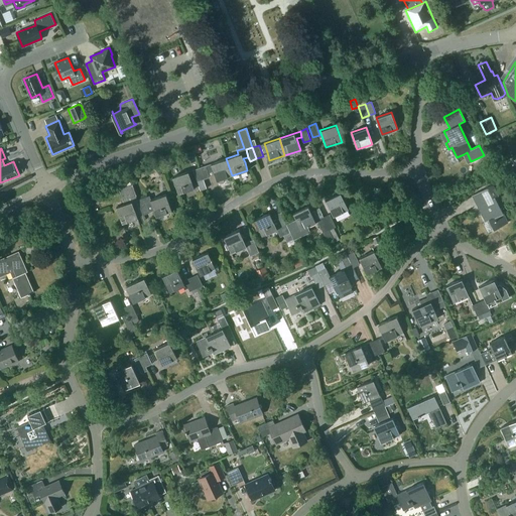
[(211,163),(206,165),(208,170),(213,168),(215,173),(217,180),(232,175),(226,158),(211,163)]
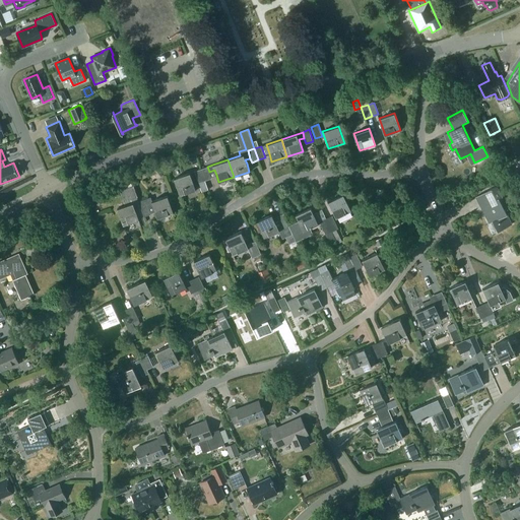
[(207,167),(201,169),(205,180),(211,178),(211,177),(209,172),(207,167)]
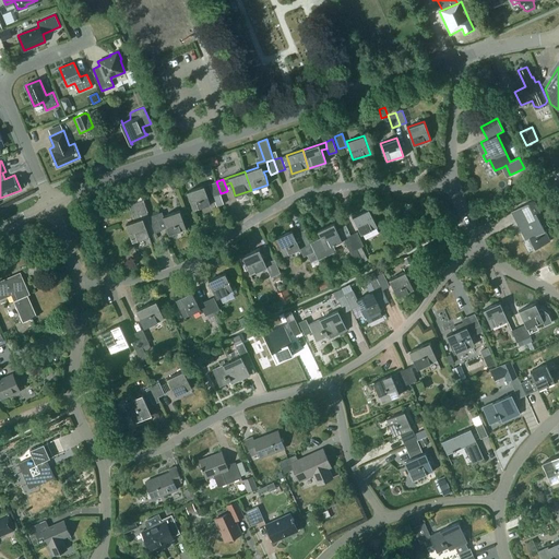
[(216,181),(209,183),(213,197),(221,193),(216,181)]
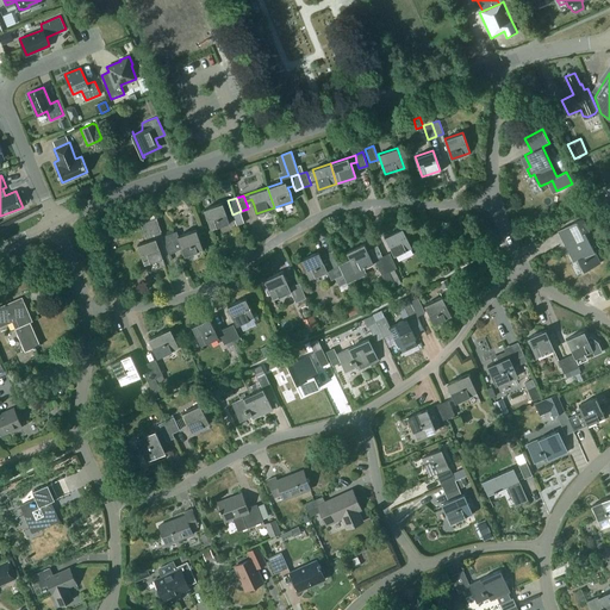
[(204,209),(211,229),(229,223),(223,203),(204,209)]
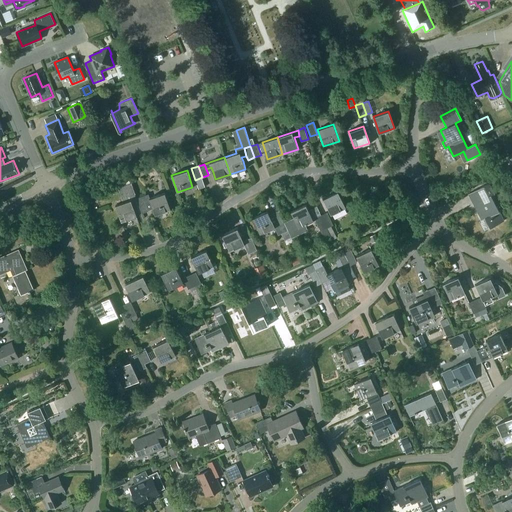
[(131,182),(125,184),(129,196),(135,194),(131,182)]
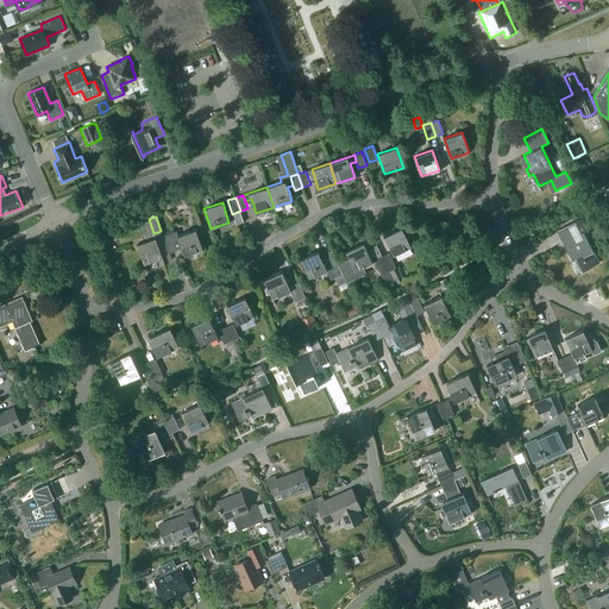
[(577,259),(583,270),(600,262),(584,232),(589,230),(582,218),(557,231),(563,243),(567,240),(573,251),(569,253),(572,261),(577,259)]
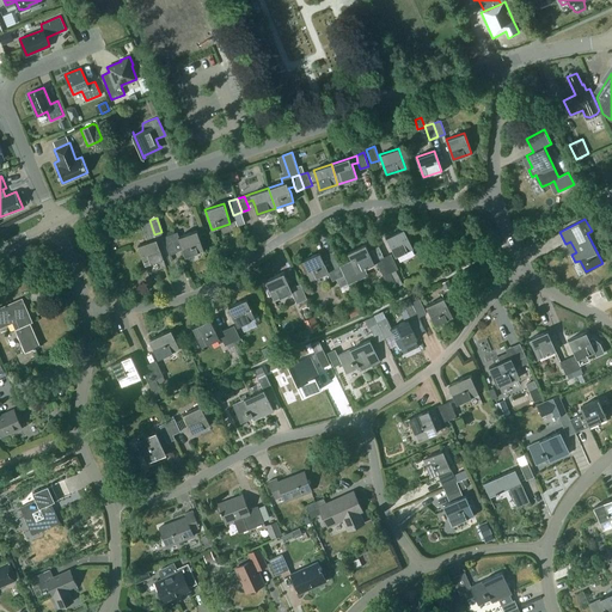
[(148,242),(138,245),(145,265),(164,258),(163,256),(157,238),(155,238),(154,234),(150,220),(141,224),(148,242)]
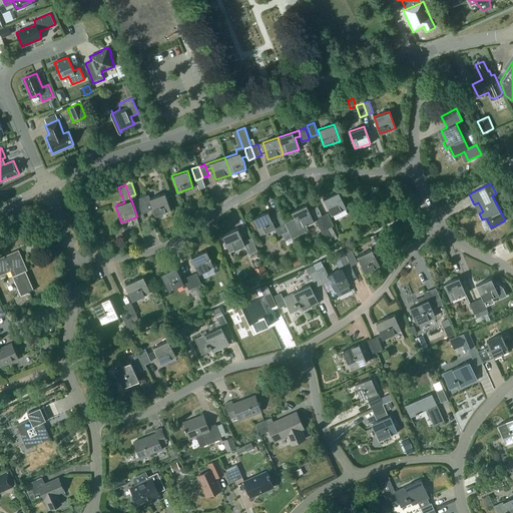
[(324,198),(332,214),(346,207),(339,191),(324,198)]
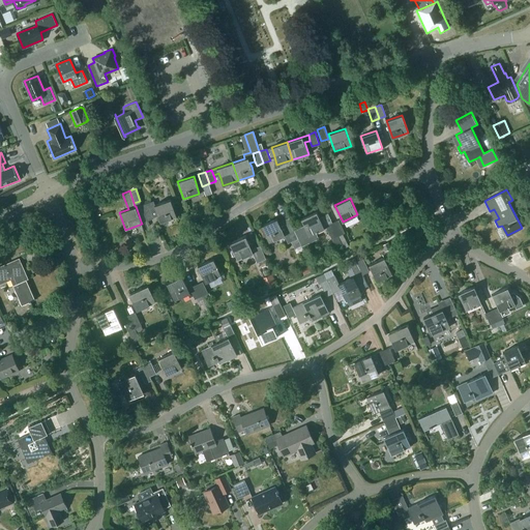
[(141,205),(147,221),(153,218),(150,209),(155,208),(160,223),(176,216),(170,199),(154,204),(153,201),(141,205)]
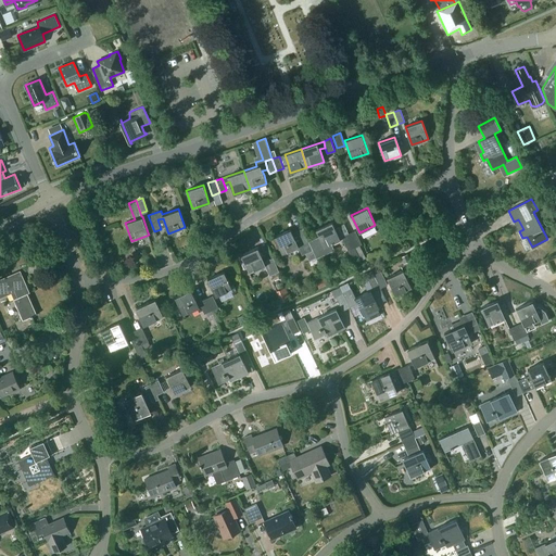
[(310,240),(308,241),(313,250),(316,258),(317,257),(317,256),(327,251),(325,247),(331,243),(340,240),(335,228),(332,222),(316,229),(319,236),(319,238),(311,242),(310,240)]
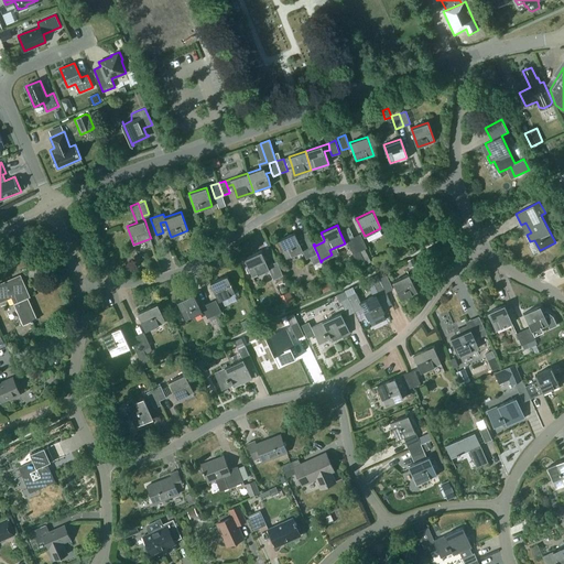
[(294,232),(279,240),(286,258),(303,250),(306,249),(301,237),(297,238),(294,232)]
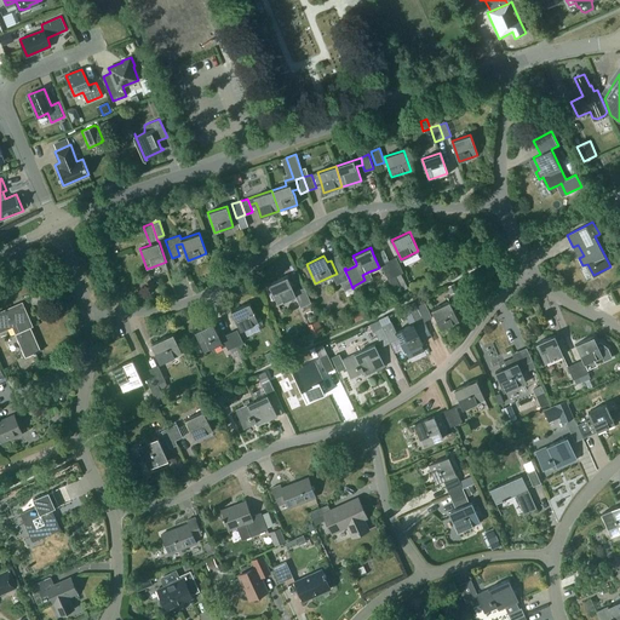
[(338,257),(331,260),(337,274),(340,282),(349,279),(344,269),(340,262),(338,257)]
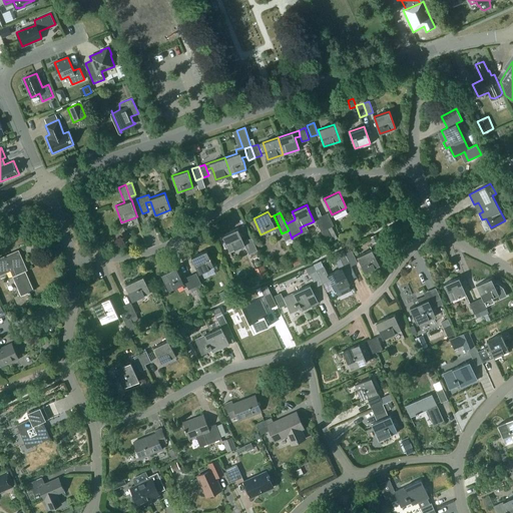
[(328,212),(322,215),(328,227),(332,225),(334,224),(328,212)]
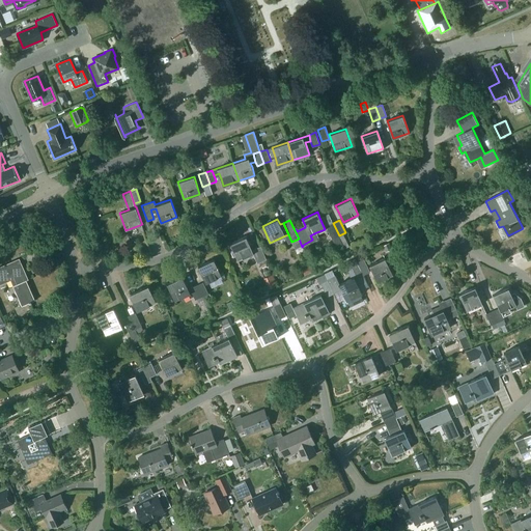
[(333,223),(327,226),(327,227),(337,249),(343,246),(339,235),(333,223)]
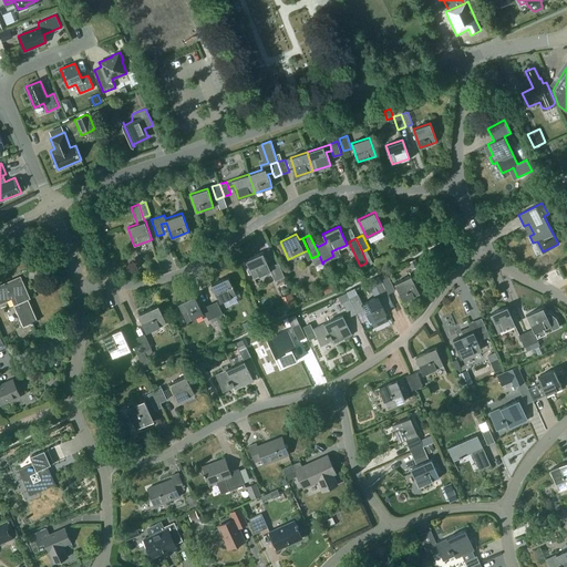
[(263,253),(246,259),(254,278),(270,270),(275,281),(276,280),(278,279),(272,265),(269,267),(263,253)]
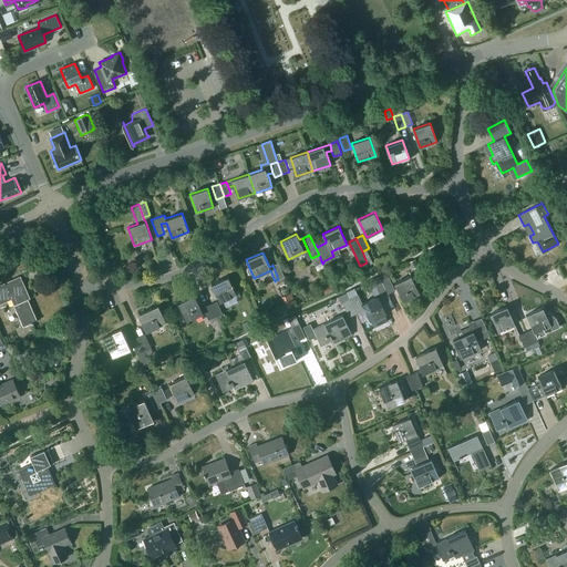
[(415,259),(409,263),(412,269),(419,266),(415,259)]
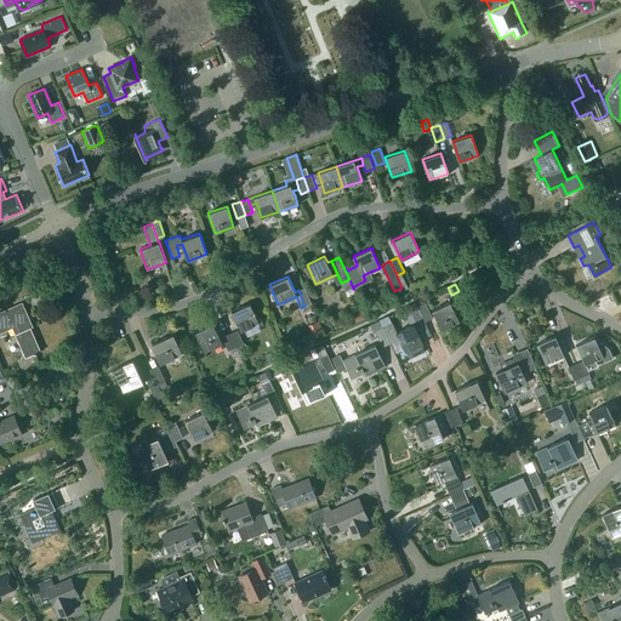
[(305,288),(298,290),(305,306),(312,303),(305,288)]
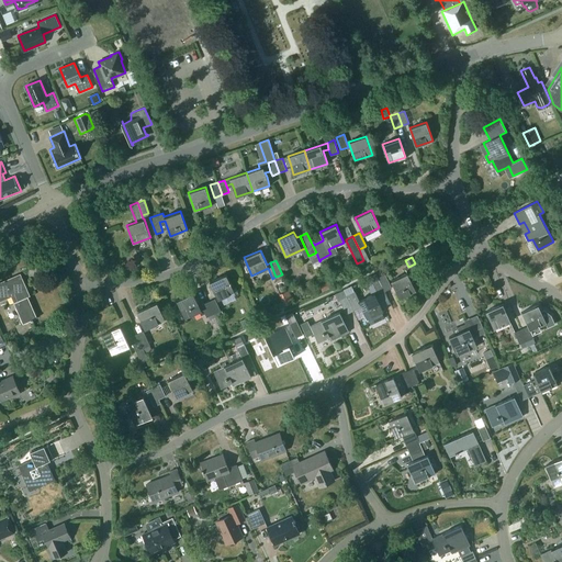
[(13,302),(23,324),(37,317),(25,290),(27,290),(20,273),(0,281),(0,301),(15,294),(18,301),(13,302)]
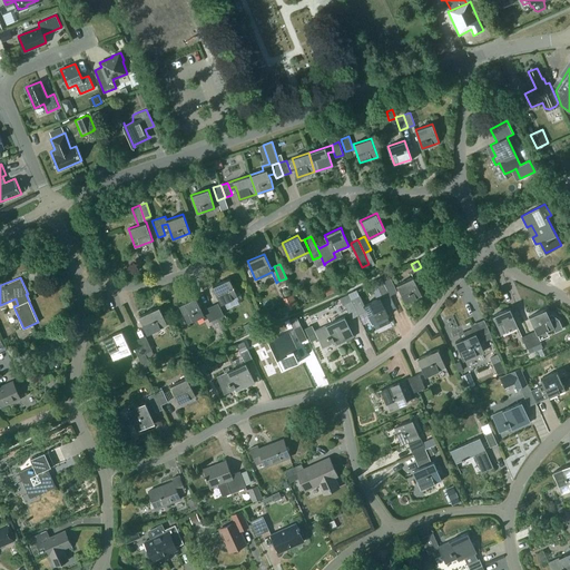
[(383,281),(390,295),(397,292),(391,277),(383,281)]
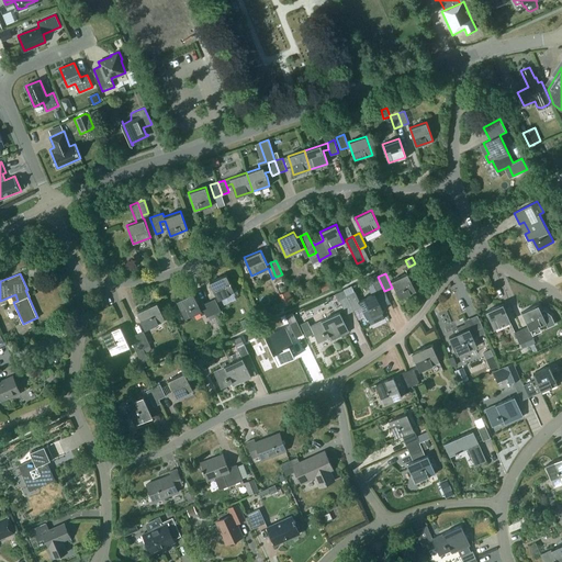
[(407,273),(391,280),(400,299),(416,291),(407,273)]
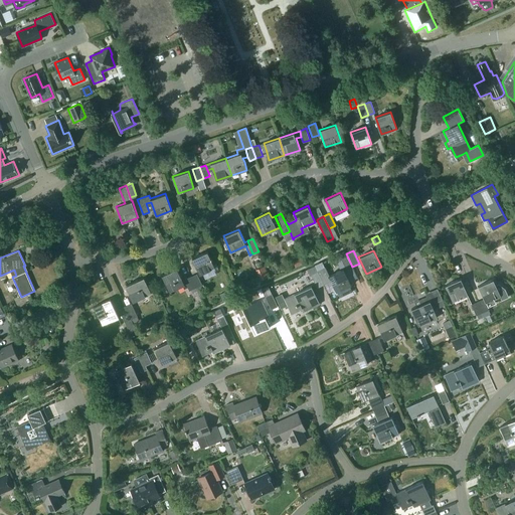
[(214,268),(207,251),(192,258),(200,275),(214,268)]
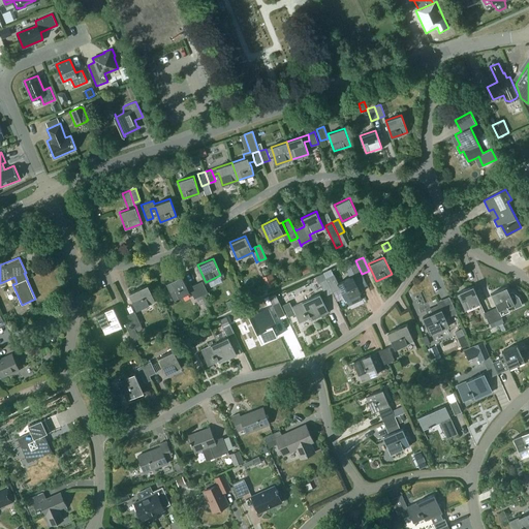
[(355,277),(362,274),(355,260),(349,263),(355,277)]
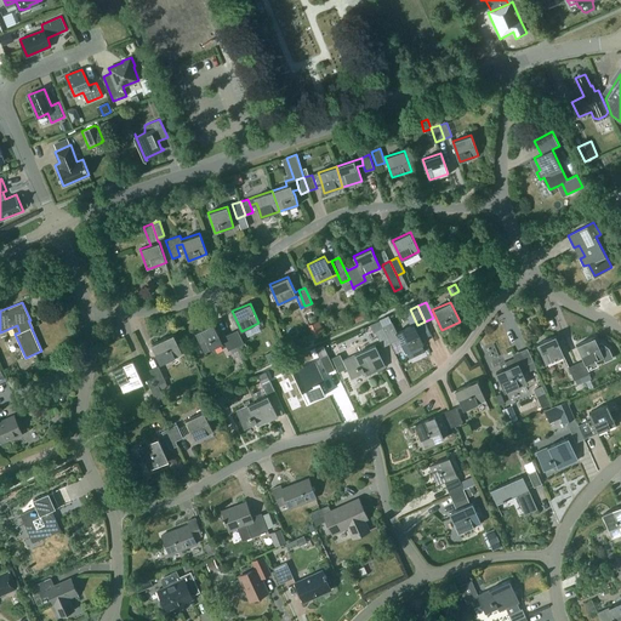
[(352,312),(357,322),(366,318),(362,308),(352,312)]
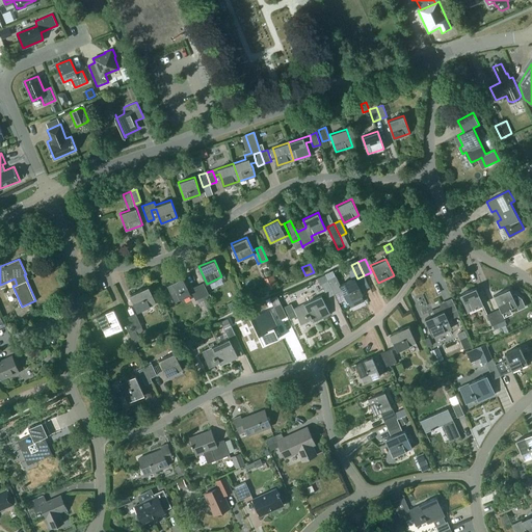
[(334,270),(325,273),(327,278),(336,275),(334,270)]
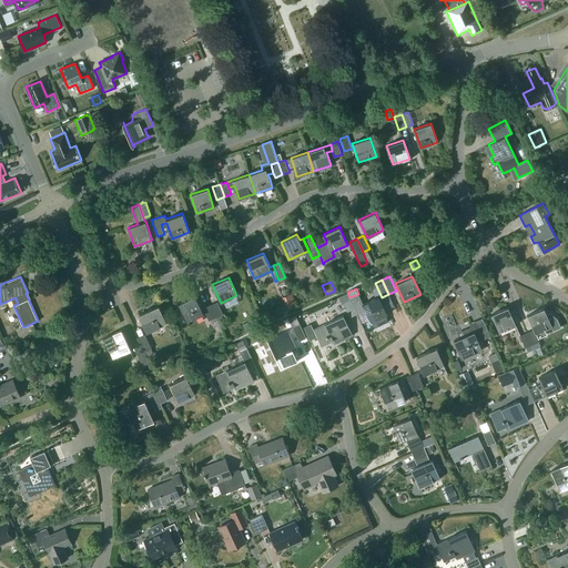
[(358,294),(350,297),(357,314),(365,310),(367,315),(371,322),(372,322),(374,327),(388,321),(386,315),(387,314),(385,311),(379,298),(378,296),(376,297),(363,304),(358,294)]
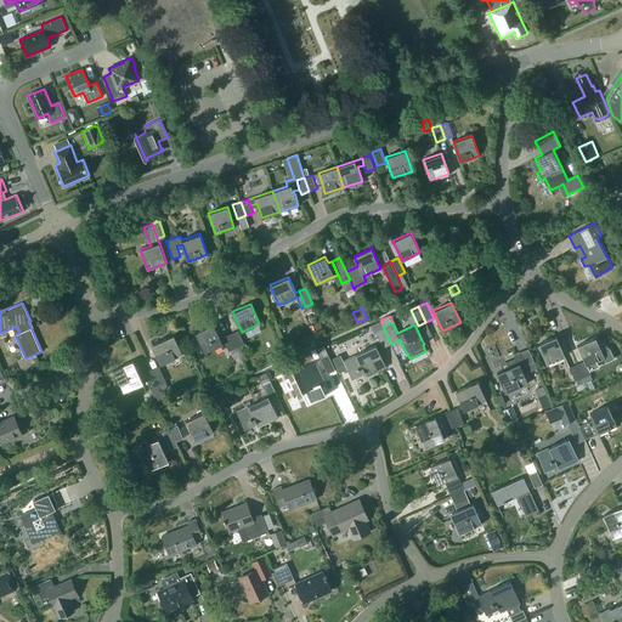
[(214,324),(196,333),(205,352),(225,343),(222,338),(220,338),(214,324)]
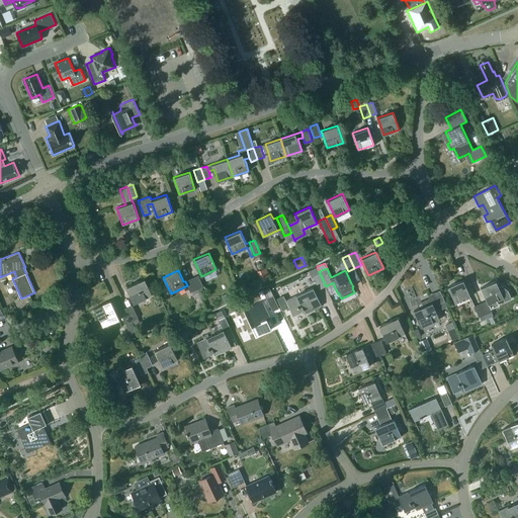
[(320,273),(313,276),(319,289),(326,286),(320,273)]
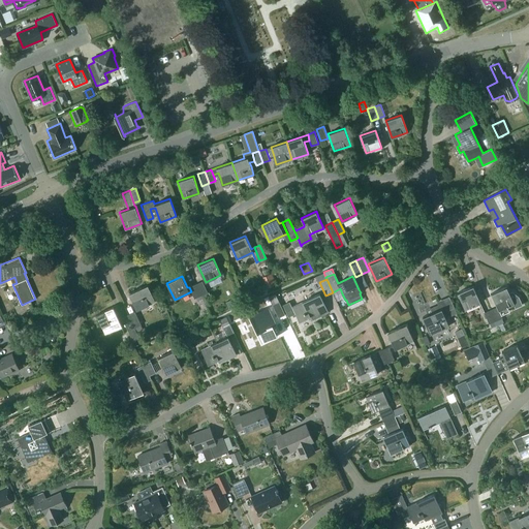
[(196,284),(201,294),(208,292),(203,281),(196,284)]
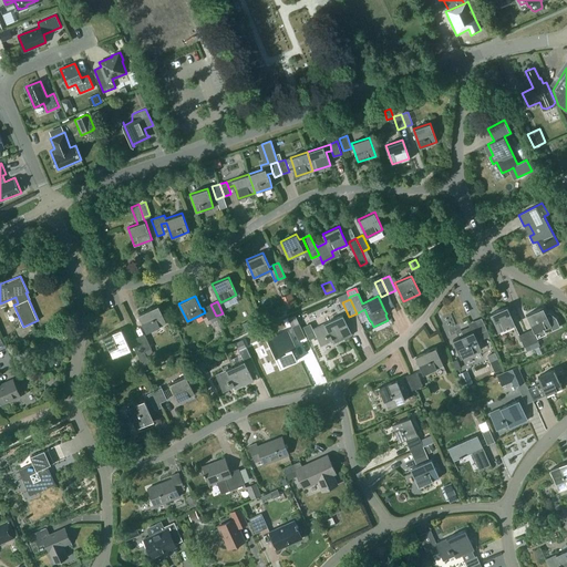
[(138,313),(146,332),(166,323),(158,305),(138,313)]
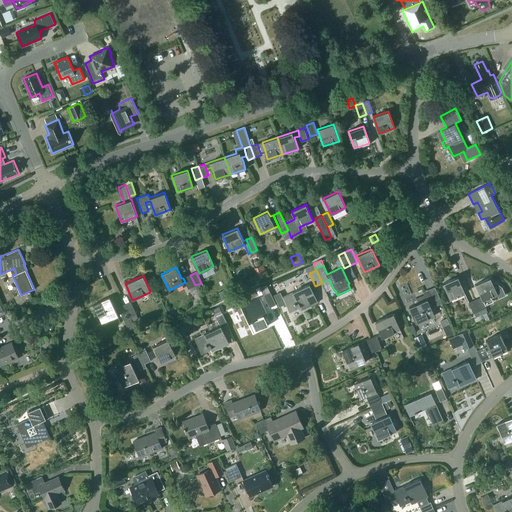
[(190,275),(183,278),(185,282),(188,288),(191,287),(195,285),(190,275)]
